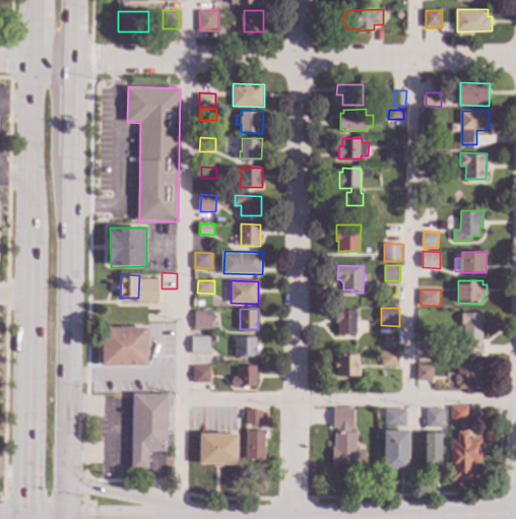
[(364,334),(339,334),(339,322),(336,322),(336,310),(364,310),(364,334)]
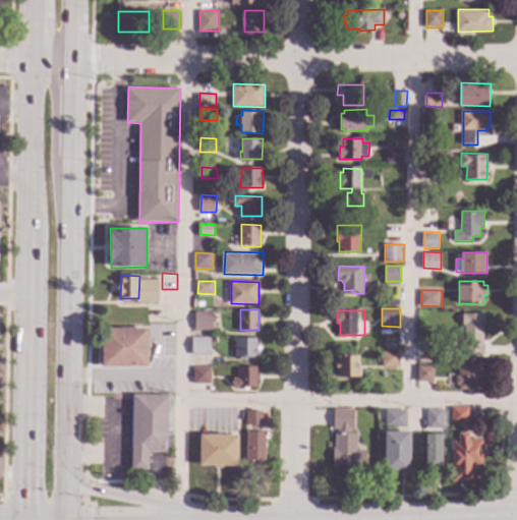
[(214,329),(196,329),(196,311),(215,311),(214,329)]
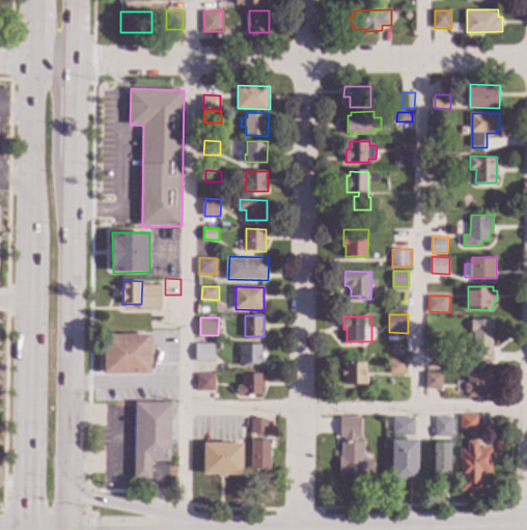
[(495,331),(494,331),(494,351),(495,351),(495,362),(475,362),(475,331),(473,331),(473,319),(495,319),(495,331)]
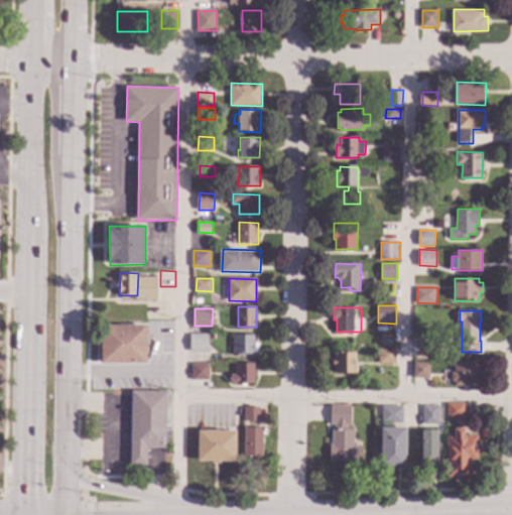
[(148,363),(103,364),(102,325),(148,325),(148,363)]
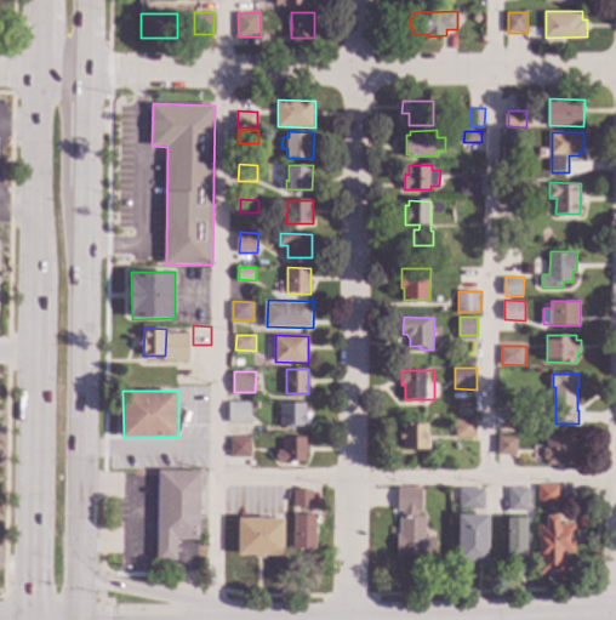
[(252,424),(231,422),(231,402),(252,402),(252,424)]
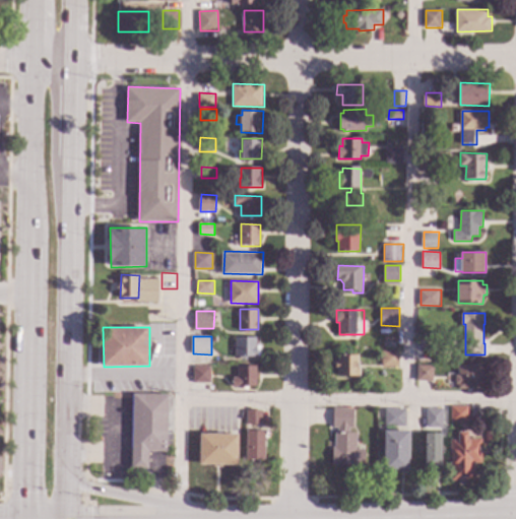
[(257,345),(262,345),(262,355),(258,355),(258,358),(237,357),(238,337),(257,337),(257,345)]
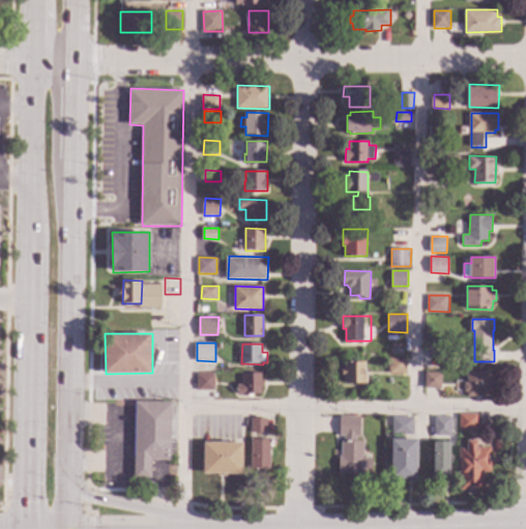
[(408,374),(391,374),(391,357),(408,357),(408,374)]
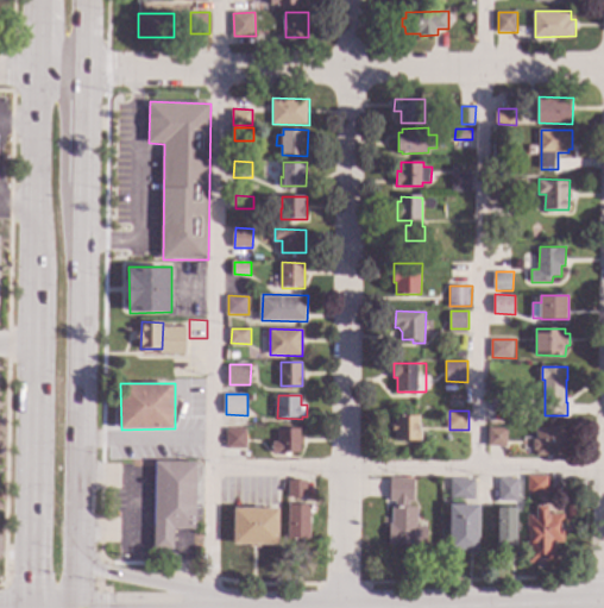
[(421,440),(398,440),(398,414),(422,414),(421,440)]
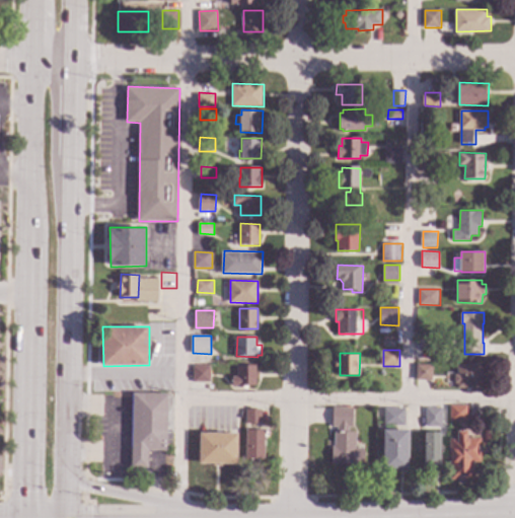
[(448,354),(448,362),(436,362),(436,353),(448,354)]
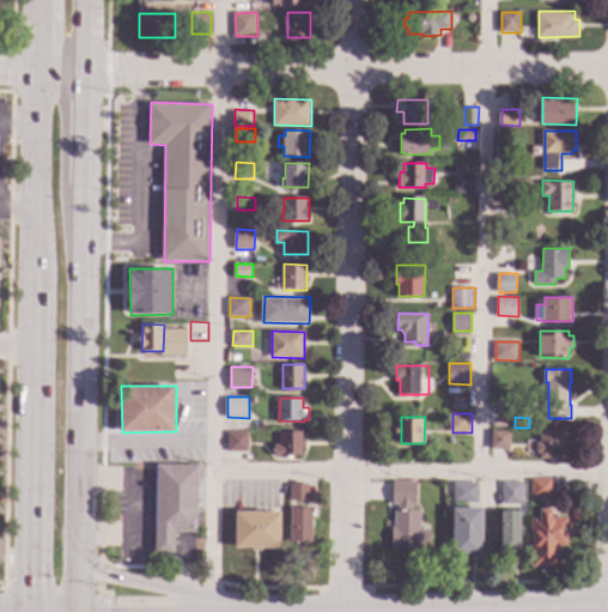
[(569,437),(572,437),(572,449),(569,449),(569,458),(541,458),(541,453),(537,453),(537,442),(541,442),(541,428),(569,429),(569,437)]
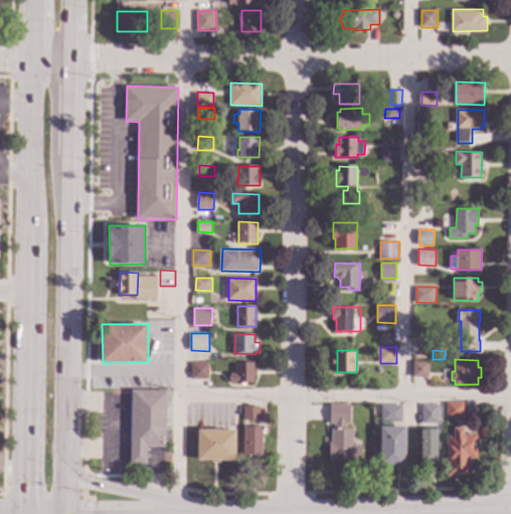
[(430,376),(414,376),(414,361),(430,361),(430,376)]
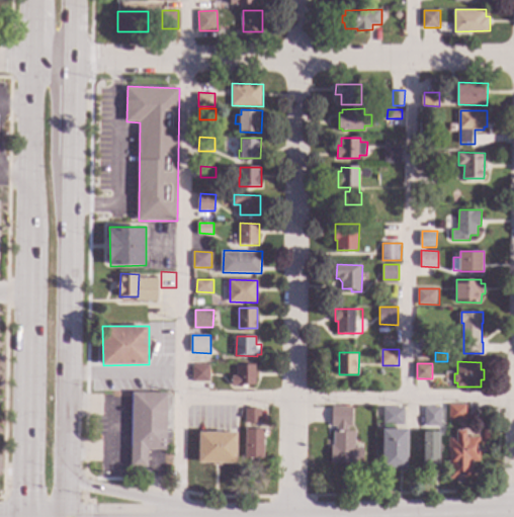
[(211,381),(194,381),(194,364),(211,364),(211,381)]
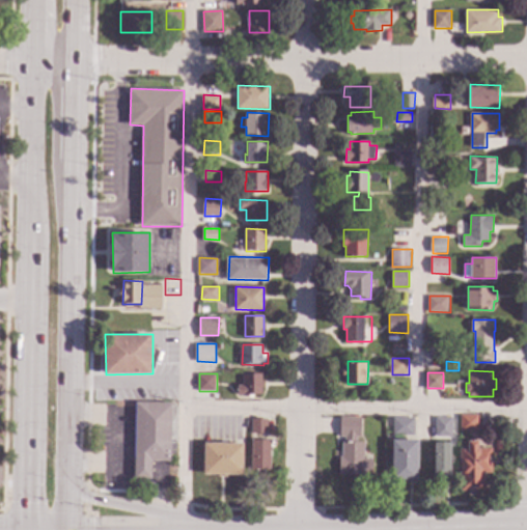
[(264,381),(267,381),(267,386),(264,386),(262,395),(239,394),(239,385),(245,385),(245,373),(264,373),(264,381)]
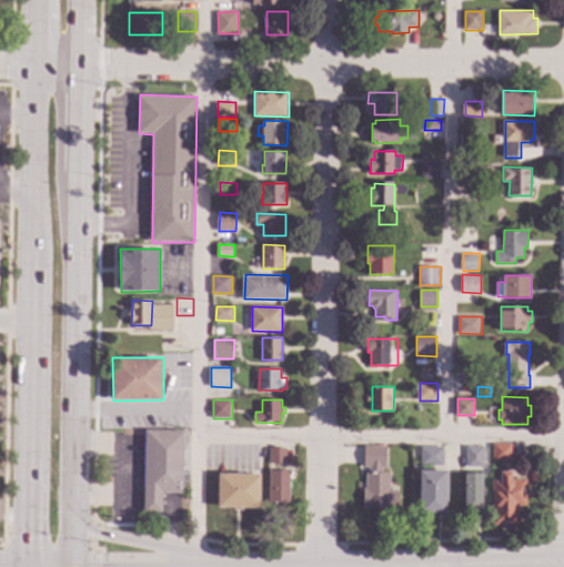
[(183,493),(163,493),(163,510),(145,510),(147,431),(184,431),(183,493)]
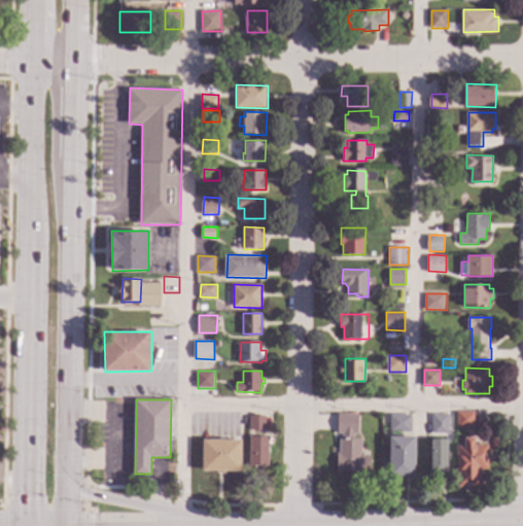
[(476,427),(458,427),(458,412),(476,412),(476,427)]
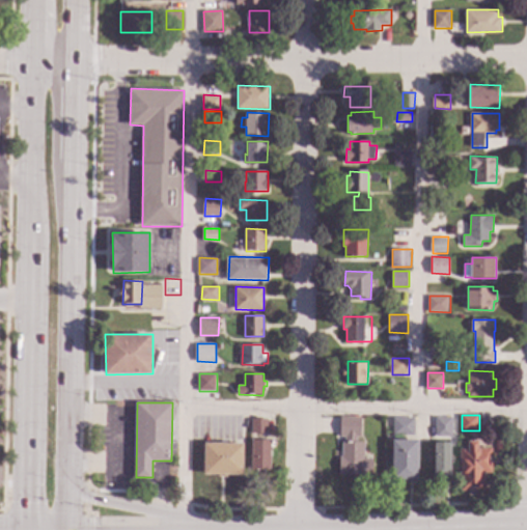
[(454,417),(437,416),(437,437),(453,437),(454,417)]
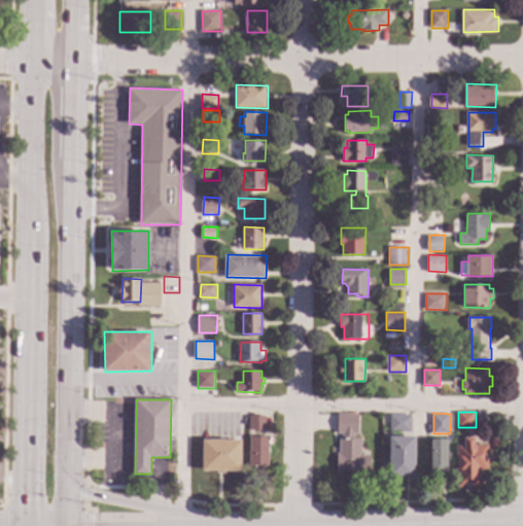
[(359,433),(355,433),(355,439),(362,439),(362,455),(371,455),(371,471),(338,471),(338,453),(341,453),(341,439),(344,439),(344,433),(339,433),(339,414),(360,414),(359,433)]
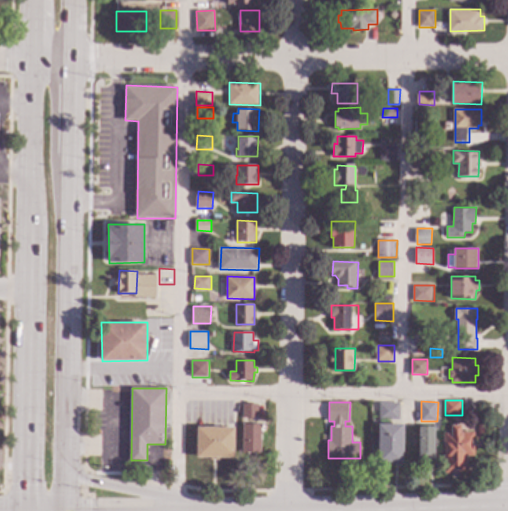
[(401,419),(380,419),(381,402),(401,402),(401,419)]
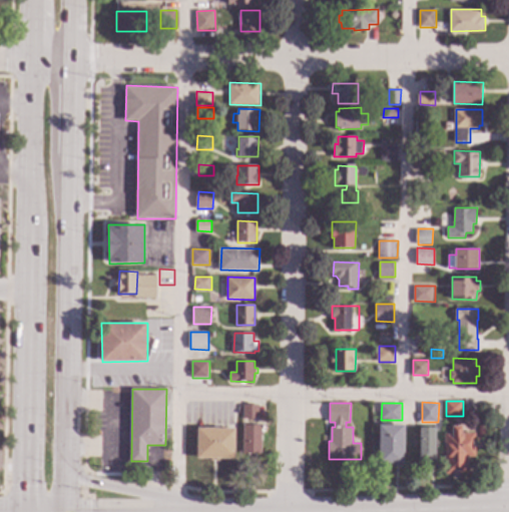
[(261,418),(244,419),(244,404),(260,404),(261,418)]
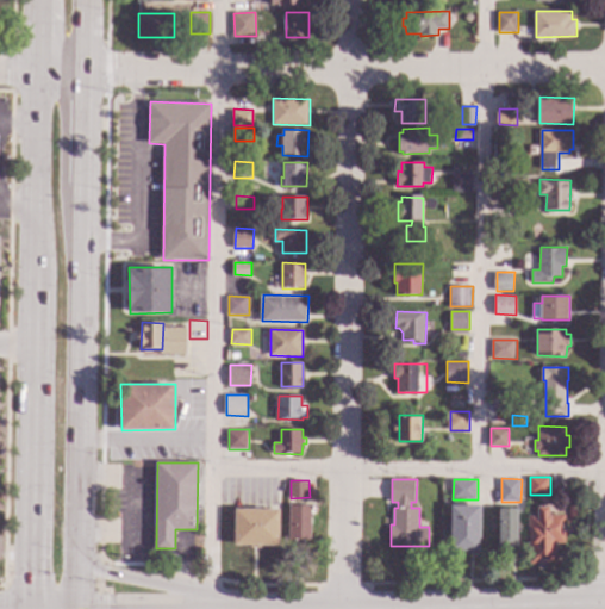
[(313,536),(289,535),(291,504),(313,505),(313,536)]
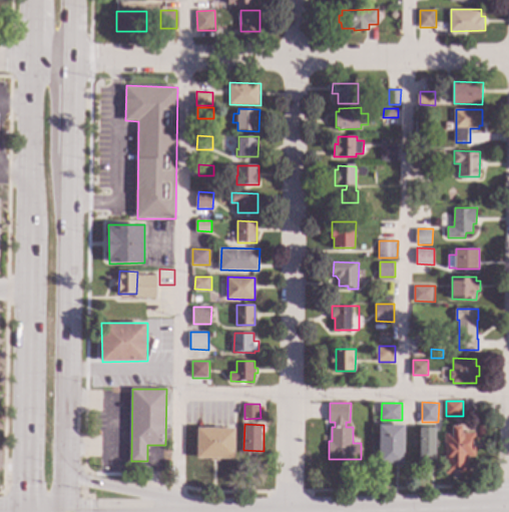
[(405,425),(404,464),(380,463),(382,424),(405,425)]
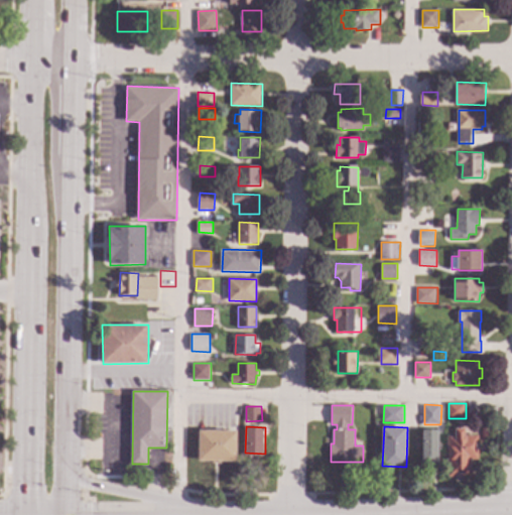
[(466,435),(479,435),(480,459),(473,459),(473,476),(450,476),(449,435),(456,435),(456,428),(466,428),(466,435)]
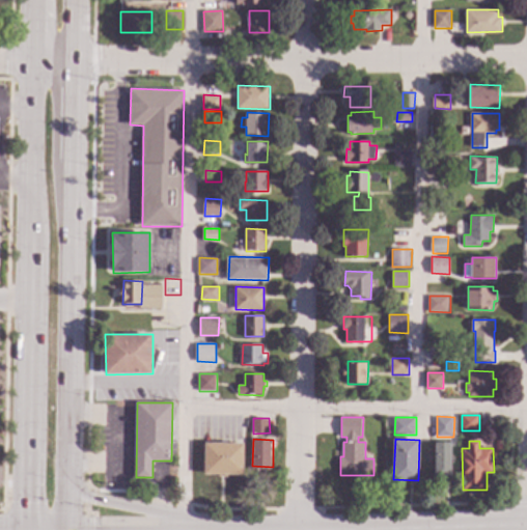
[(244,474),(205,474),(205,442),(244,443),(244,474)]
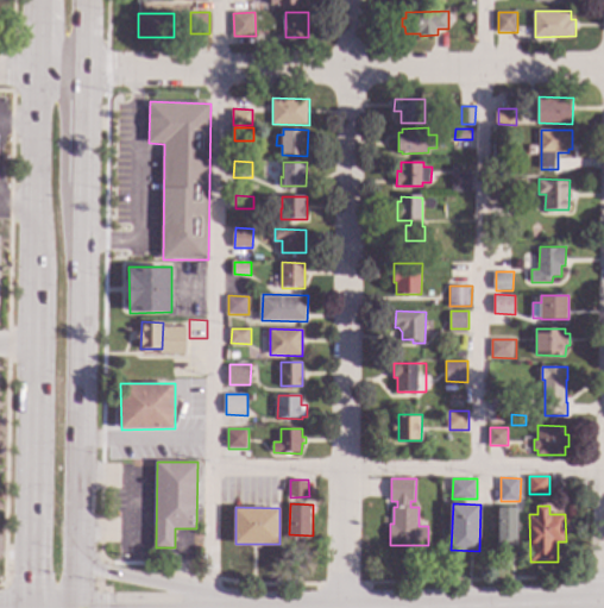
[(516,551),(499,551),(499,507),(516,507),(516,551)]
